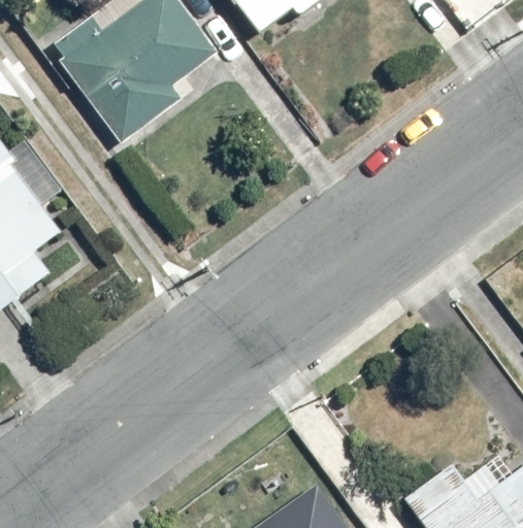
[(65,57),(59,61),(119,143),(181,97),(172,86),(219,51),(181,0),(137,0),(100,27),(91,14),(54,42),(65,57)]
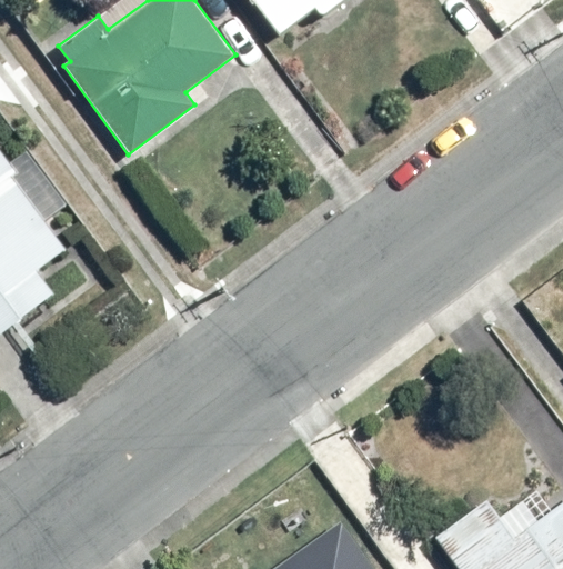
[(250,0),(278,37),(327,0),(250,0)]
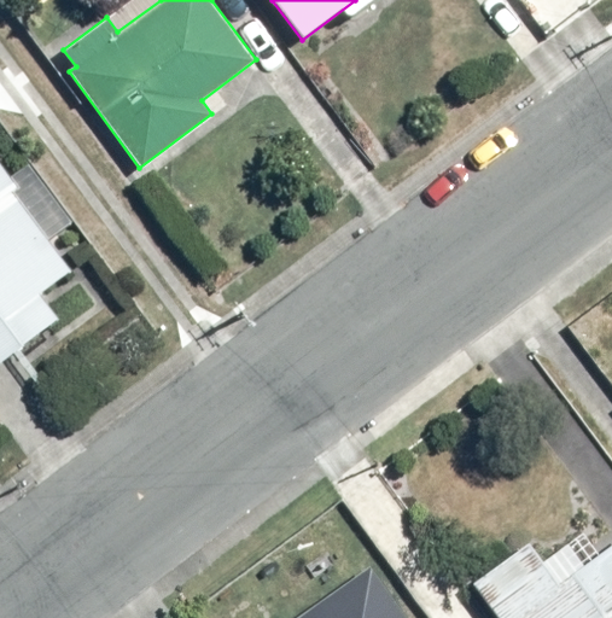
[(0,359),(58,318),(40,292),(70,270),(0,178),(0,359)]
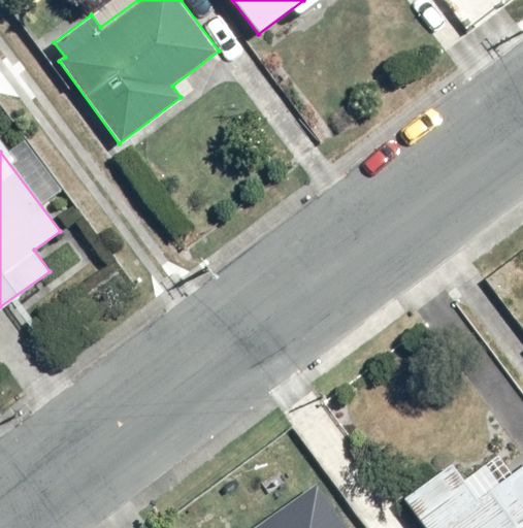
[(450,463),(399,500),(420,527),(522,527),(522,466),(478,501),(450,463)]
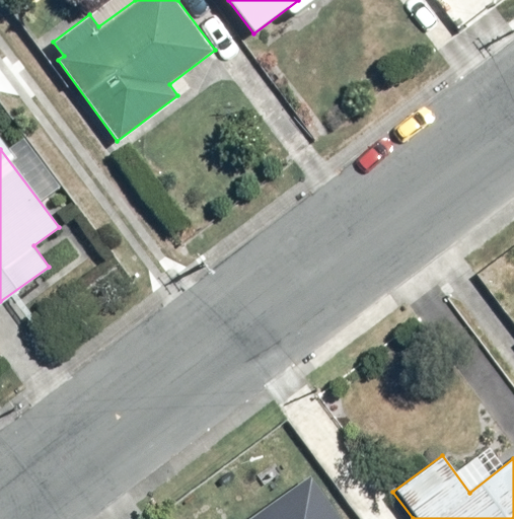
[(341,518),(310,475),(246,518),(341,518)]
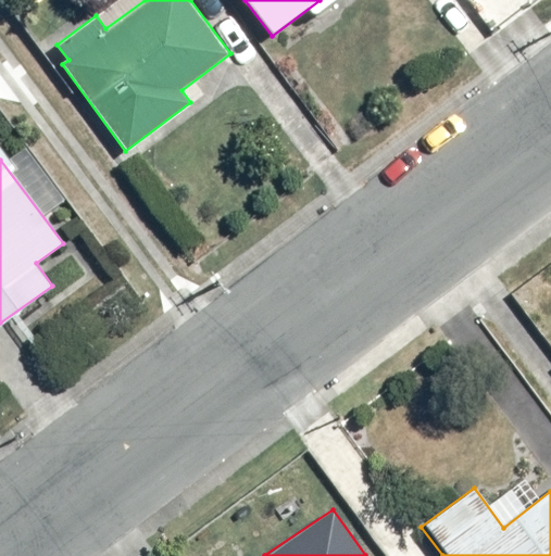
All buildings are outlined.
